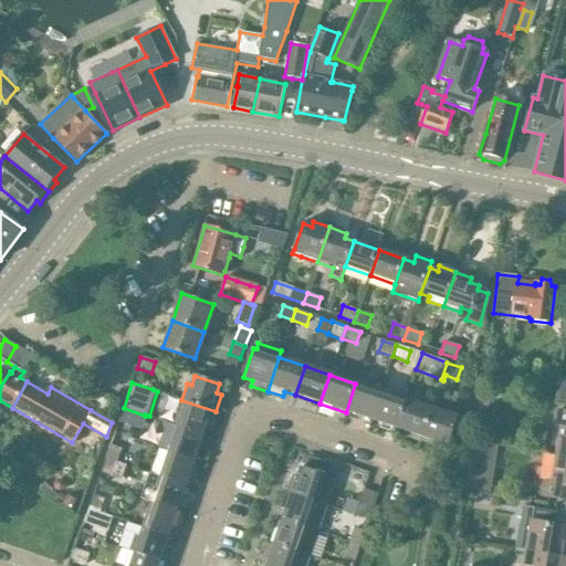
[(346,412),(370,420),(380,391),(355,384),(346,412)]
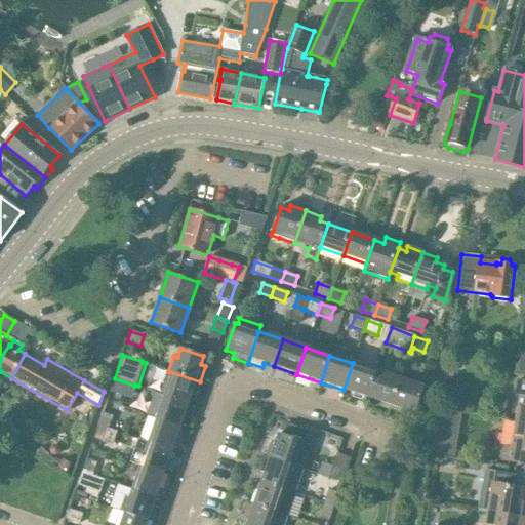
[(344,390),(366,398),(375,371),(353,363),(344,390)]
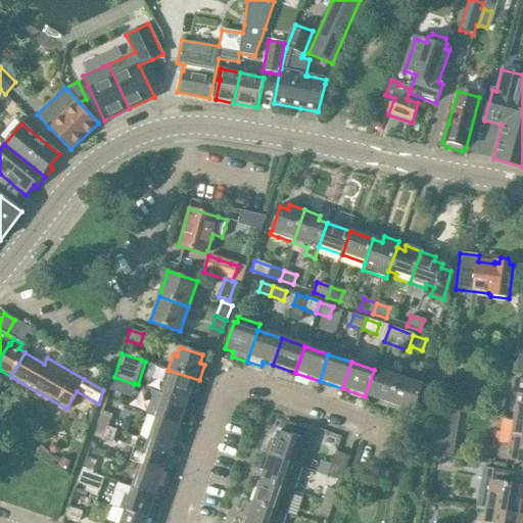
[(168,370),(163,383),(146,378),(143,387),(153,390),(153,391),(187,402),(189,394),(194,395),(199,380),(168,370)]
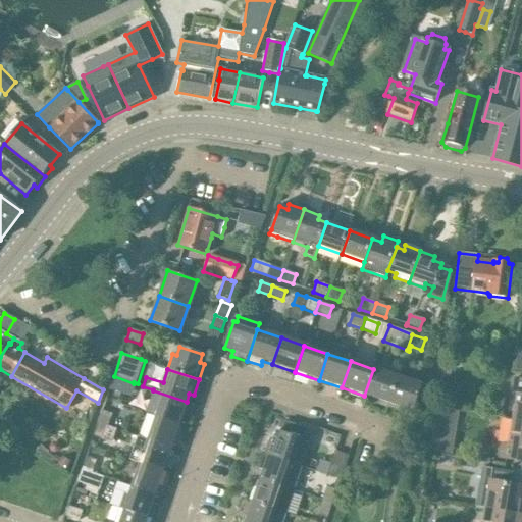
[(370,403),(386,408),(397,377),(373,369),(364,396),(372,399),(370,403)]
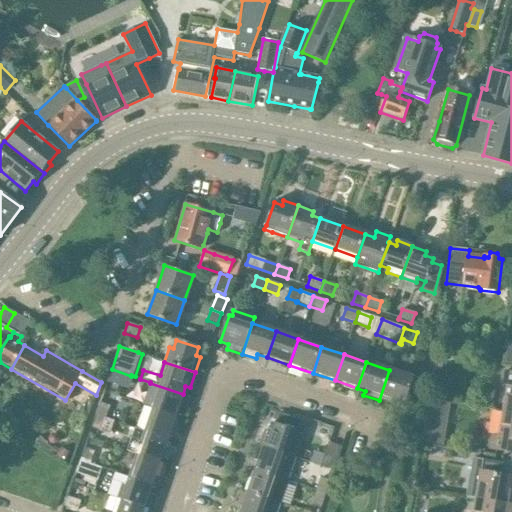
[(126,388),(131,376),(112,369),(107,382),(117,385),(126,388)]
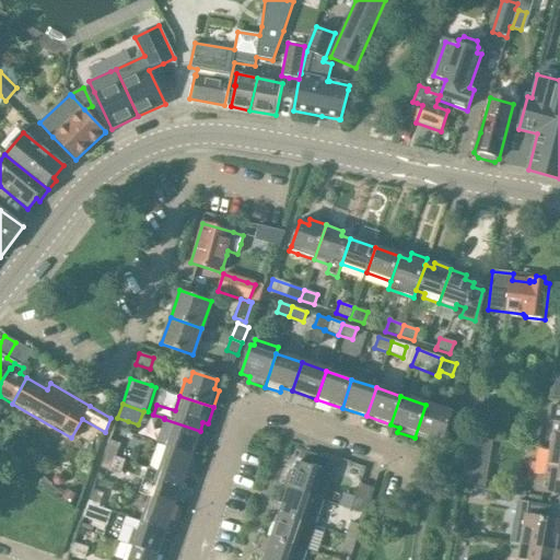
[(451,413),(426,405),(415,438),(430,443),(431,438),(441,442),(451,413)]
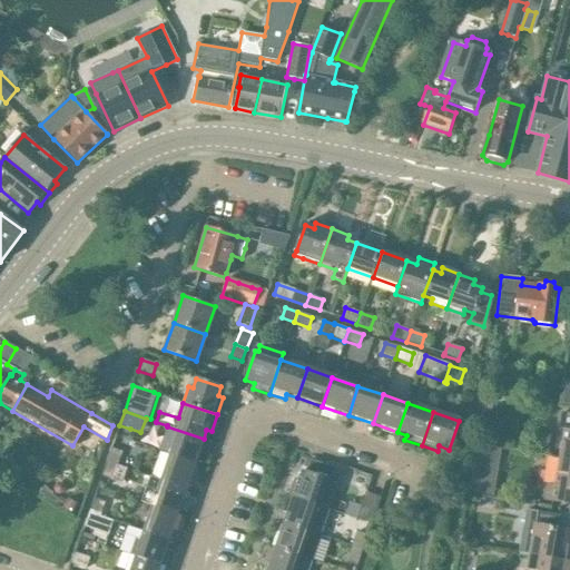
[(567,430),(562,458),(569,459),(569,415),(562,414),(560,430),(567,430)]
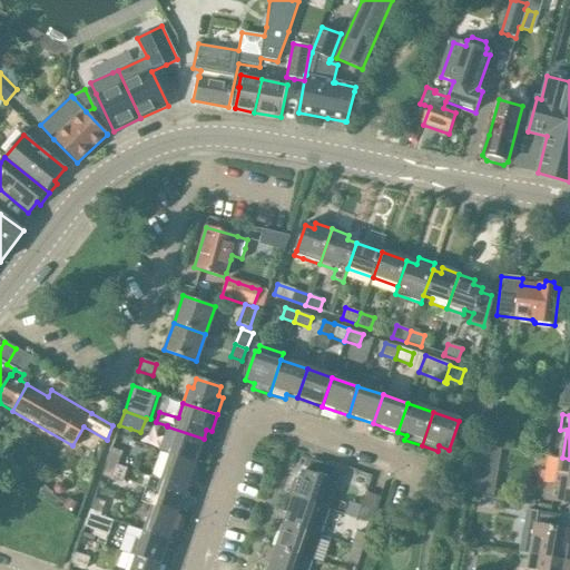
[(169,454),(169,455),(195,463),(204,439),(167,426),(158,451),(169,454)]
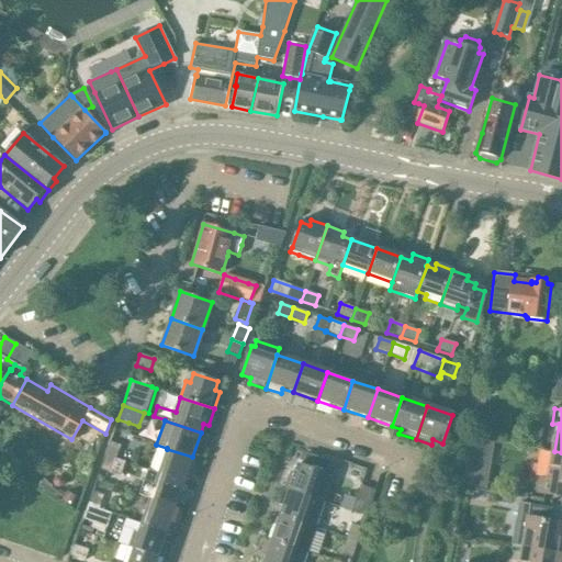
[(110,442),(105,456),(116,459),(121,446),(110,442)]
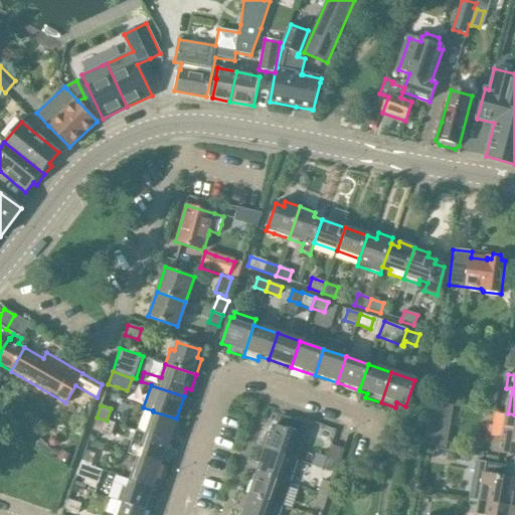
[(153,411),(146,434),(145,435),(168,443),(176,418),(153,411)]
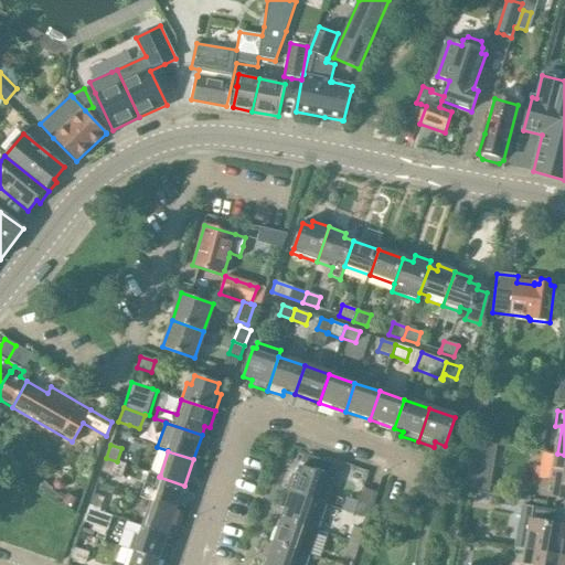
[(564,455),(557,454),(553,482),(546,481),(544,496),(564,499),(564,455)]
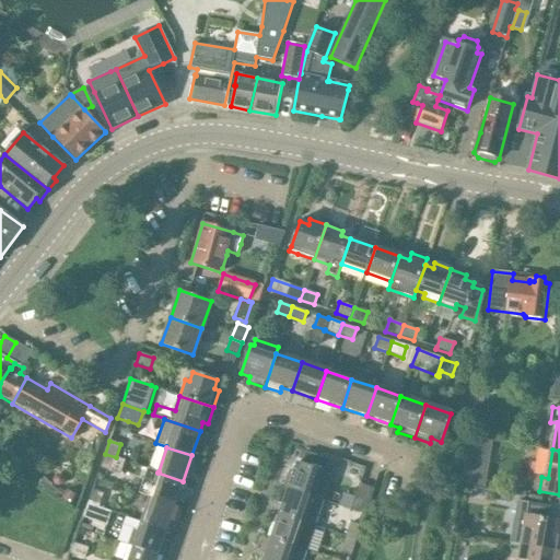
[(288,471),(282,488),(316,500),(317,498),(324,501),(336,464),(304,453),(301,466),(295,464),(292,473),(288,471)]
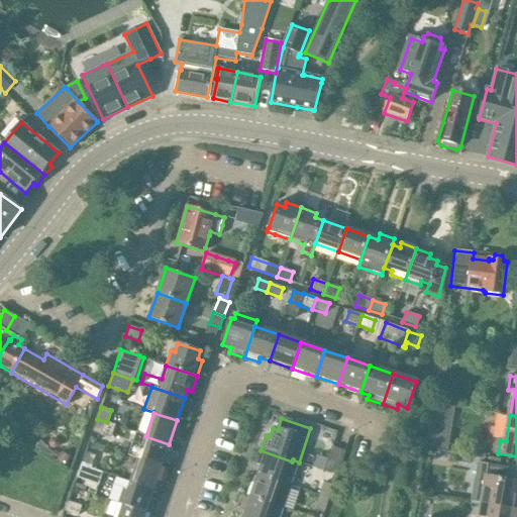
[(115,425),(107,422),(97,419),(92,432),(111,438),(115,425)]
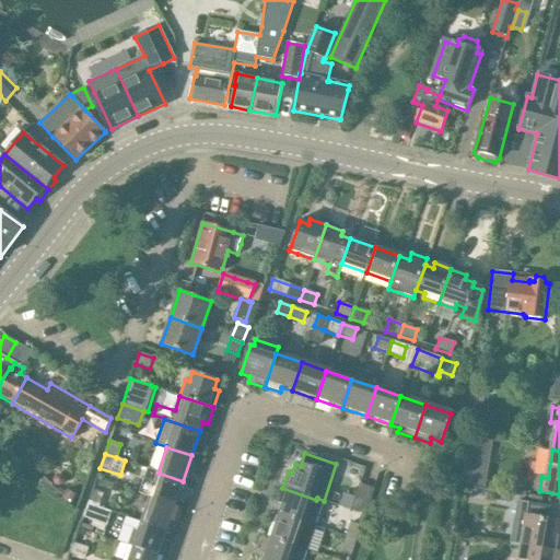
[(154,483),(150,498),(174,506),(183,481),(158,473),(159,471),(148,467),(142,480),(154,483)]
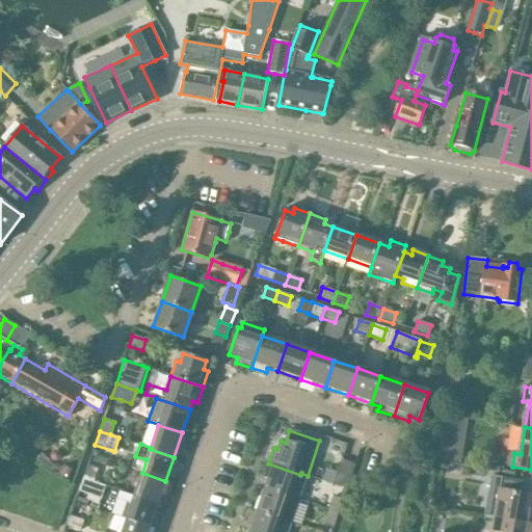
[(347,488),(354,464),(342,460),(334,483),(347,488)]
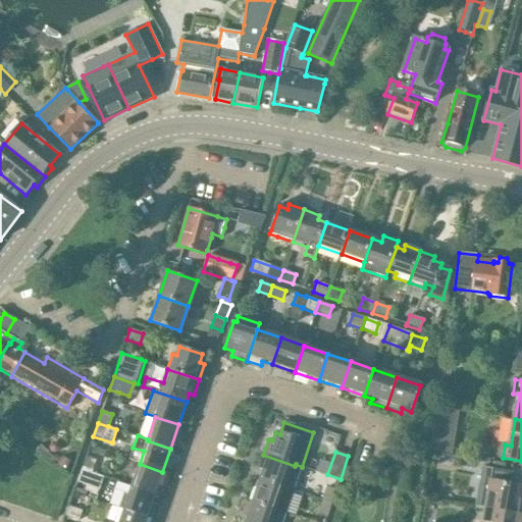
[(263,455),(258,470),(262,471),(259,479),(294,491),(302,468),(302,467),(296,464),(295,466),(263,455)]
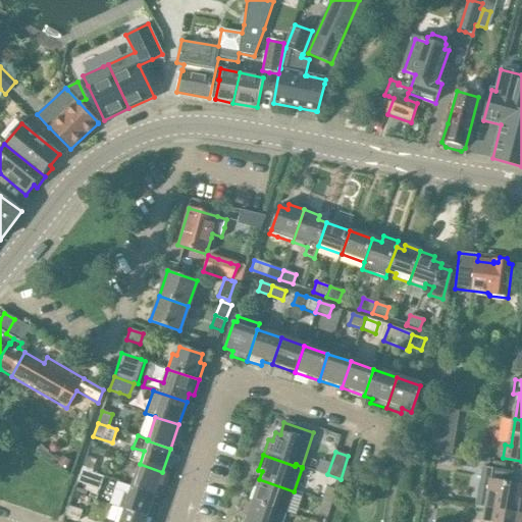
[(87,457),(82,470),(103,477),(106,468),(95,464),(96,460),(87,457)]
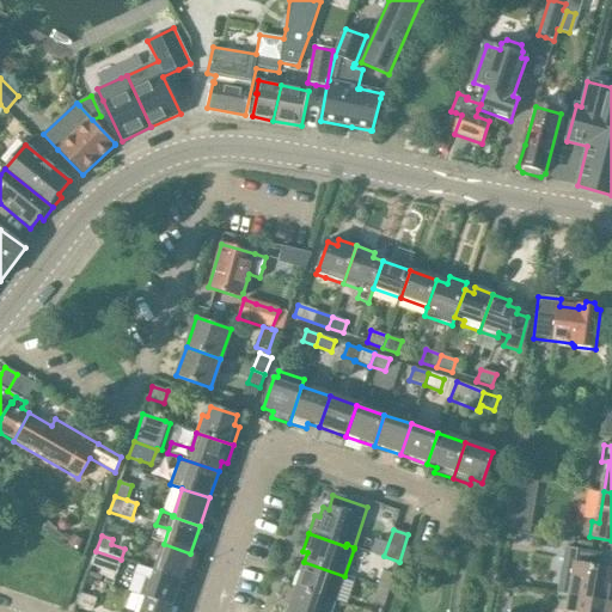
[(164,544),(154,570),(182,580),(190,554),(164,544)]
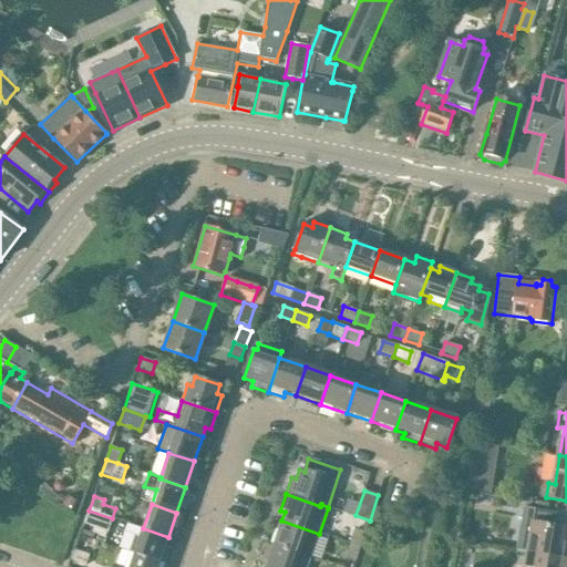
[(531,524),(526,553),(566,559),(566,527),(554,526),(556,513),(527,508),(525,523),(531,524)]
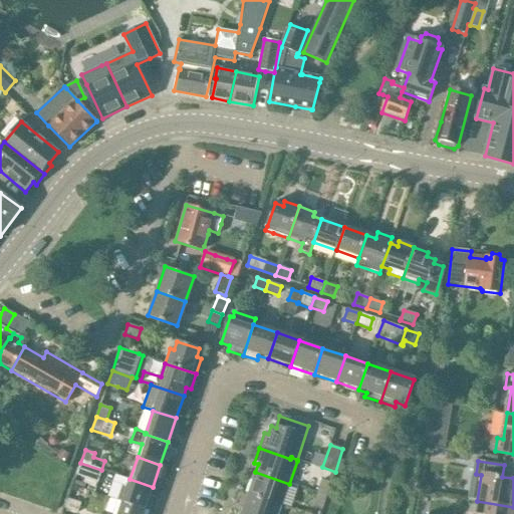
[(101,470),(80,463),(76,475),(97,482),(101,470)]
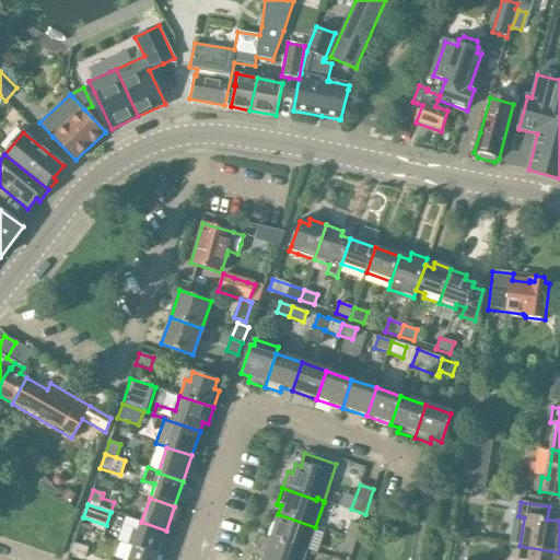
[(278,514),(270,539),(306,551),(315,527),(278,514)]
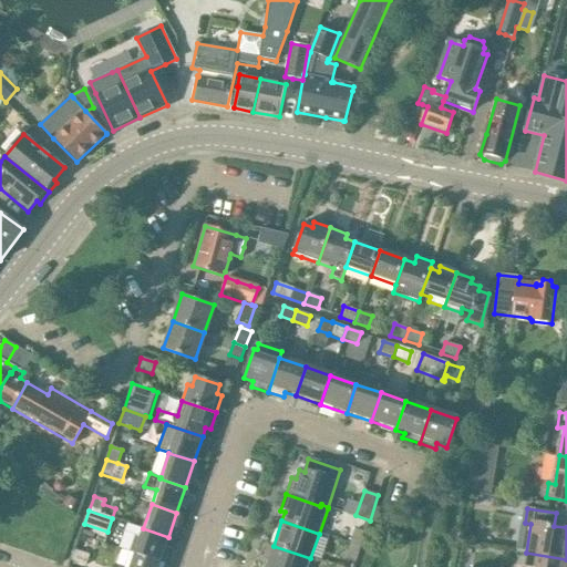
[(135,537),(130,553),(165,565),(171,548),(165,546),(168,537),(143,528),(140,538),(135,537)]
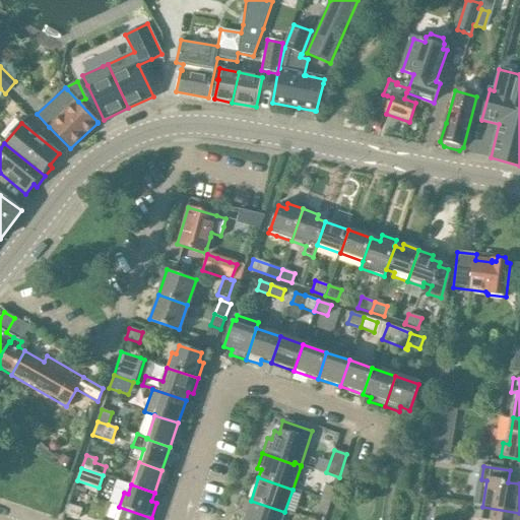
[(75,485),(73,491),(85,495),(87,490),(75,485)]
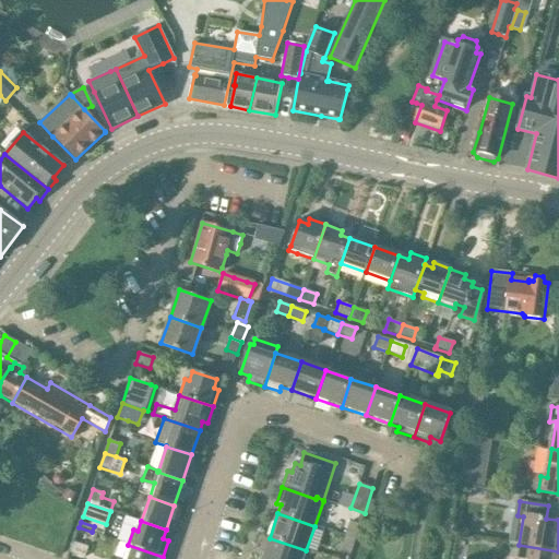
[(345,536),(355,539),(359,525),(351,522),(345,536)]
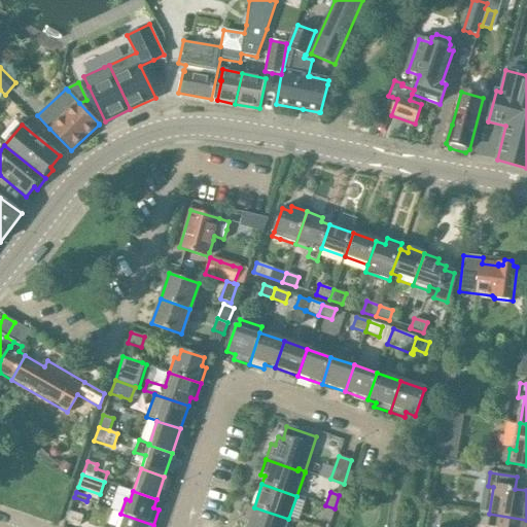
[(330,520),(335,508),(325,505),(321,517),(330,520)]
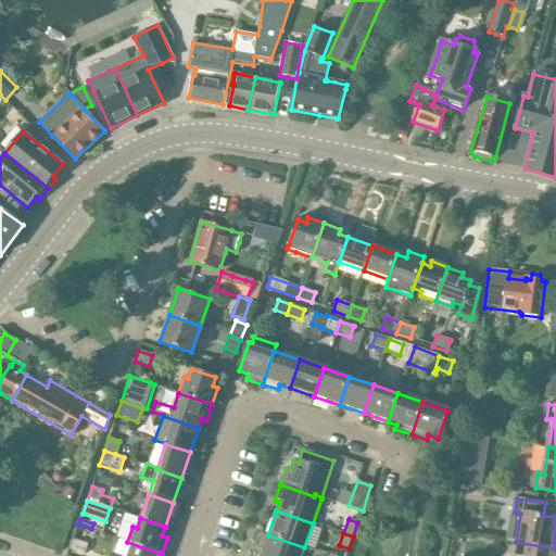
[(268,535),(261,555),(301,555),(304,547),(268,535)]
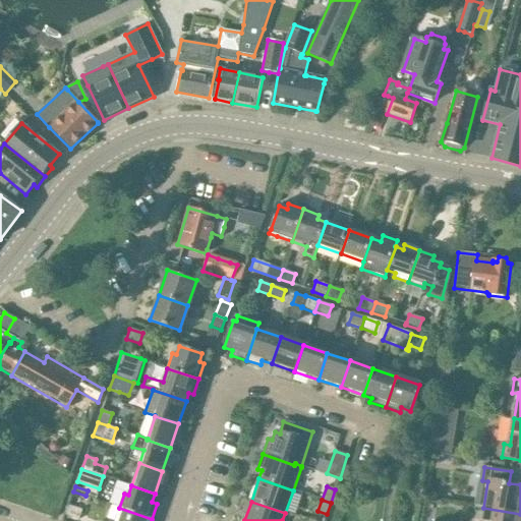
[(82,510),(69,506),(65,515),(79,520),(82,510)]
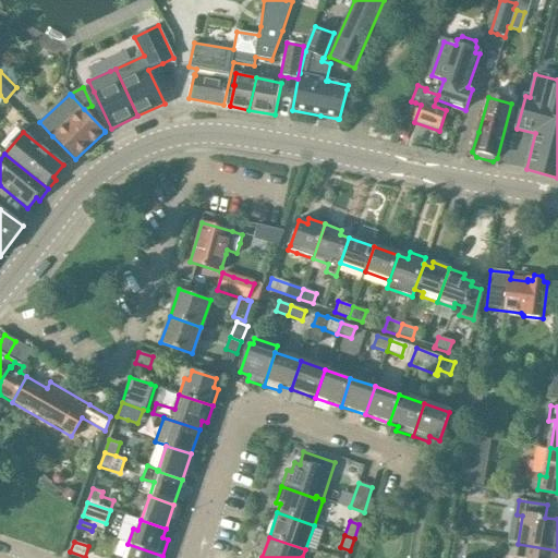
[(122,557),(160,557),(162,556),(128,544),(122,557)]
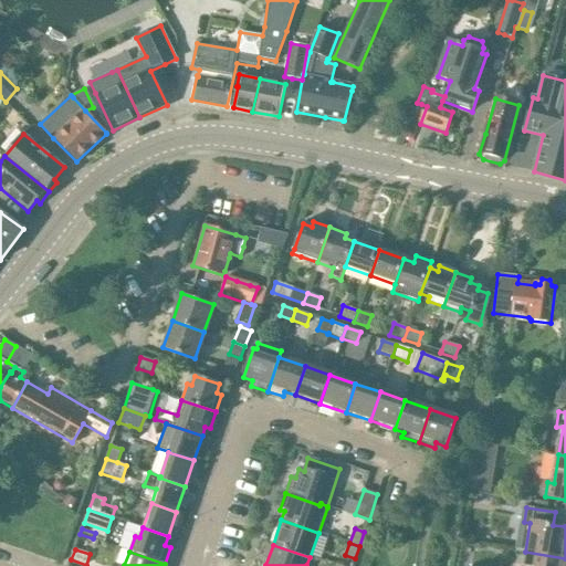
[(565,565),(565,558),(525,552),(522,565),(565,565)]
